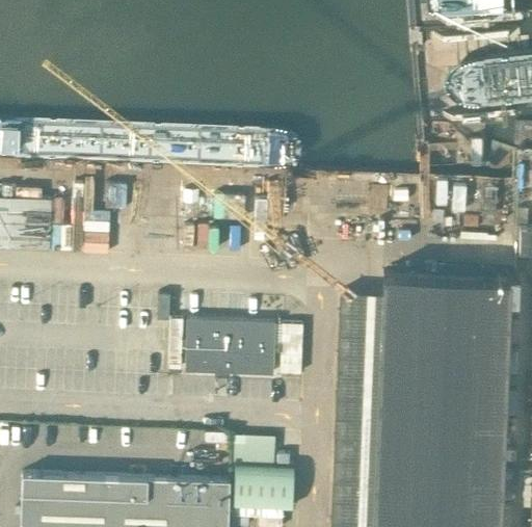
[(498,526),(509,279),(382,273),(381,294),(340,293),(330,526),(498,526)]
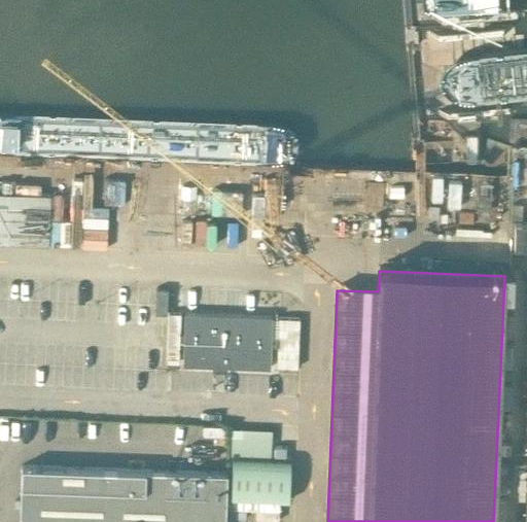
[(277,350),(277,371),(297,372),(300,322),(279,321),(278,342),(272,342),(273,320),(184,316),(184,338),(179,338),(180,317),(168,317),(166,367),(178,367),(179,347),(183,347),(182,369),(212,370),(212,375),(226,375),(226,371),(271,372),(271,350),(277,350)]
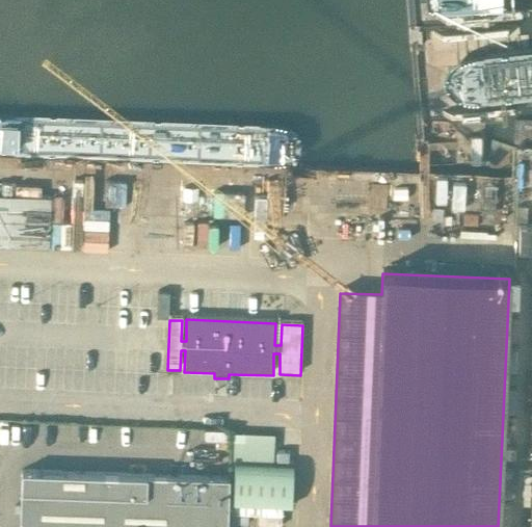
[(253,462),(294,463),(295,437),(264,436),(263,445),(254,445),(253,462)]
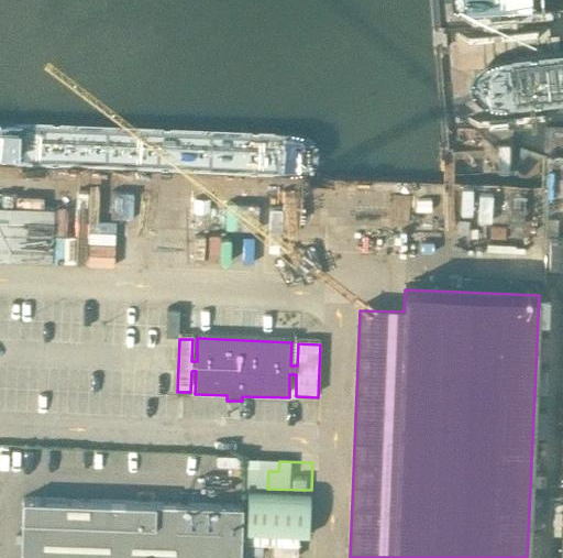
[(245,535),(308,536),(310,494),(247,492),(245,535)]
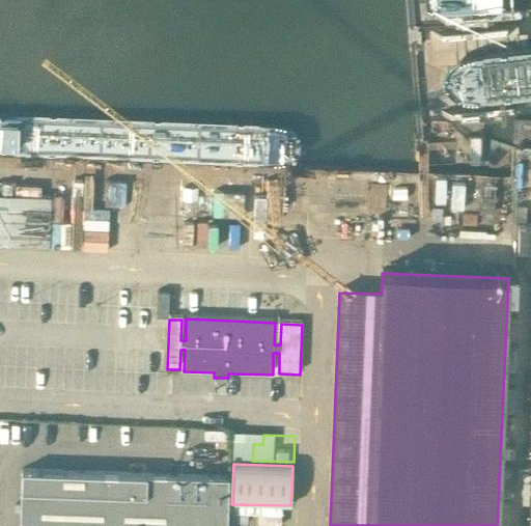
[(228,525),(230,480),(21,473),(19,525),(228,525)]
